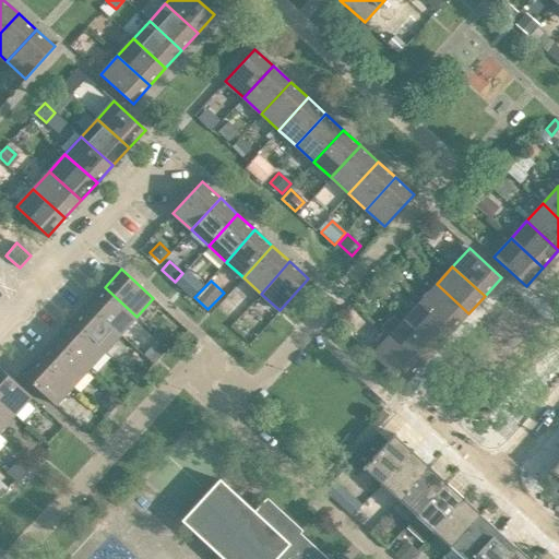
[(437,284),(420,301),(452,331),(468,313),(437,284)]
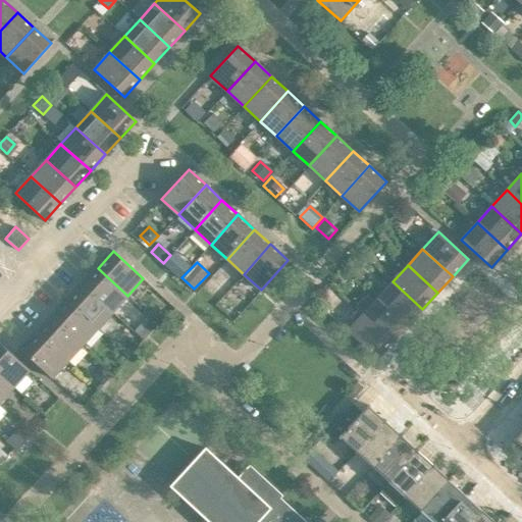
[(98,268),(83,284),(112,312),(127,296),(98,268)]
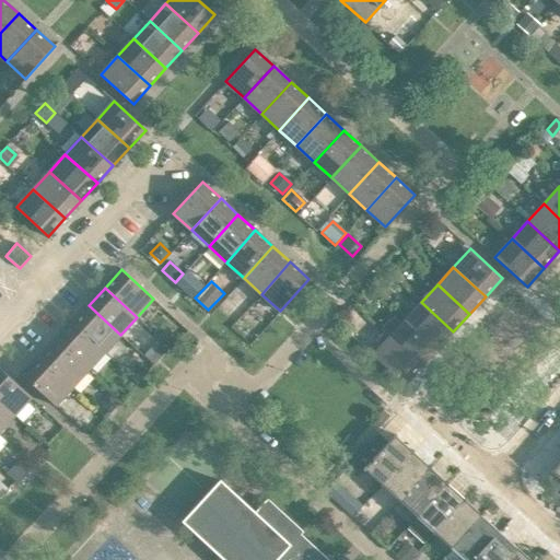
[(421,302),(406,319),(438,349),(453,331),(421,302)]
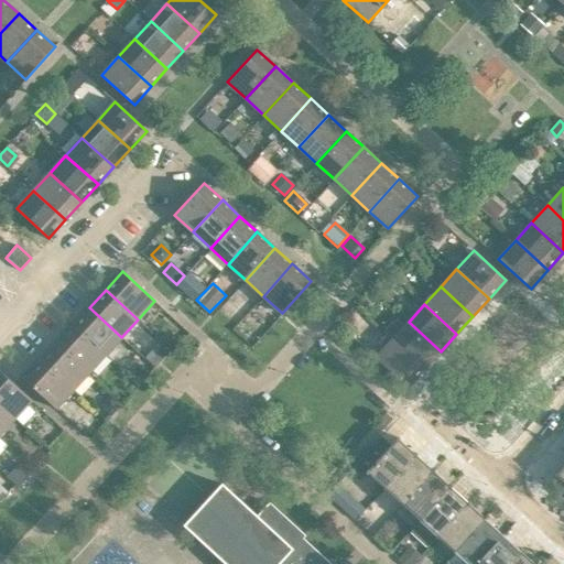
[(89,307),(74,325),(106,355),(121,337),(89,307)]
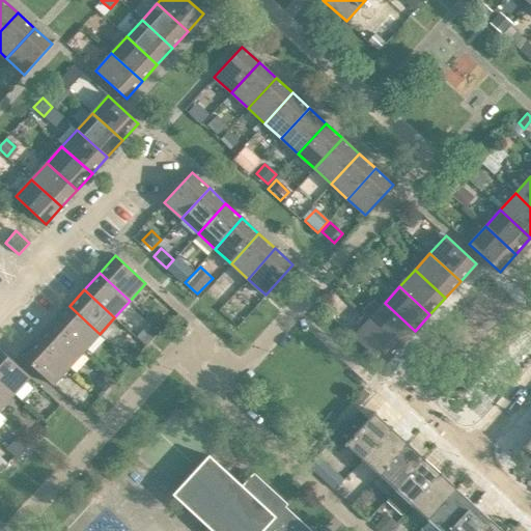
[(369,319),(399,347),(415,331),(385,303),(369,319)]
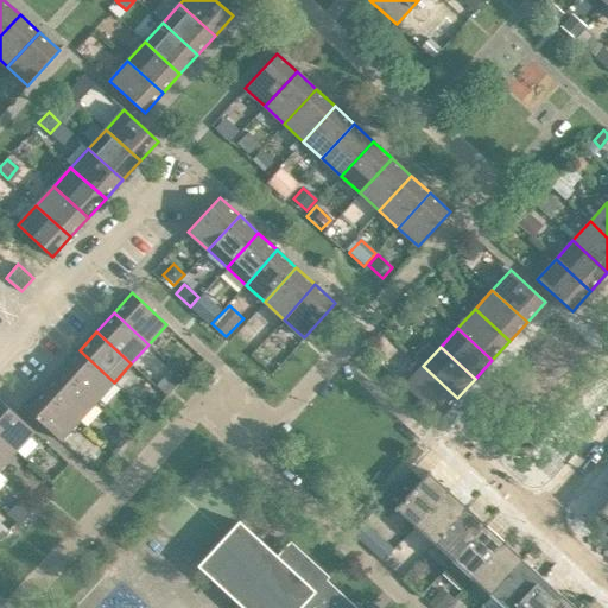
[(80,350),(62,369),(96,401),(114,382),(80,350)]
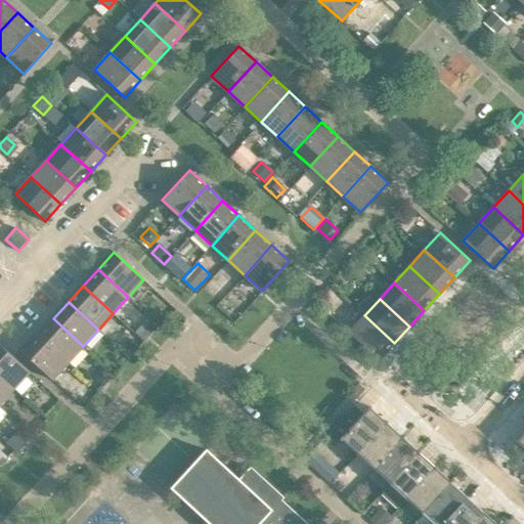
[(364,315),(349,333),(379,359),(394,343),(364,315)]
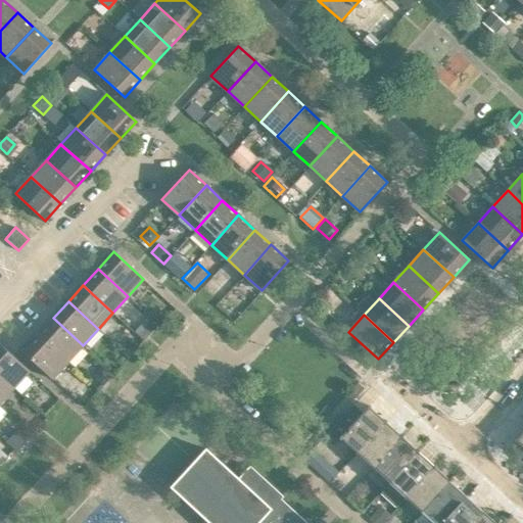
[(148,316),(143,322),(152,331),(158,325),(148,316)]
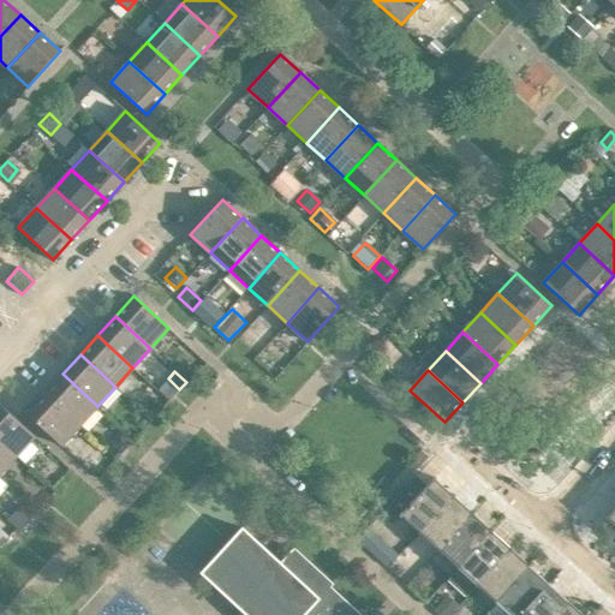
[(63,374),(45,393),(79,425),(97,406),(63,374)]
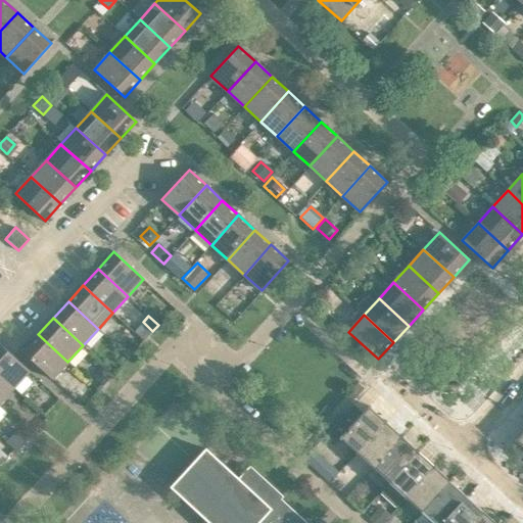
[(67,362),(38,334),(22,351),(52,379),(67,362)]
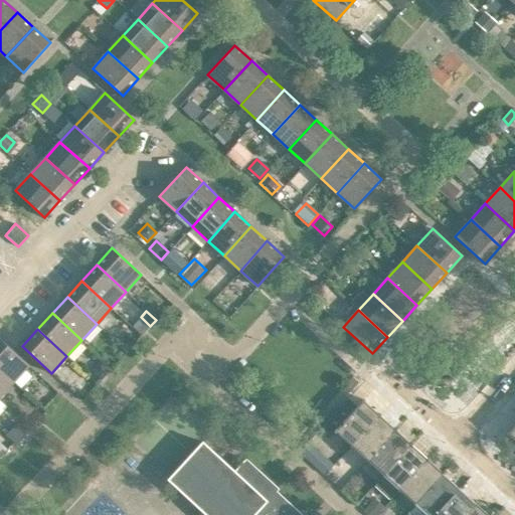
[(127,335),(119,345),(126,351),(134,342),(127,335)]
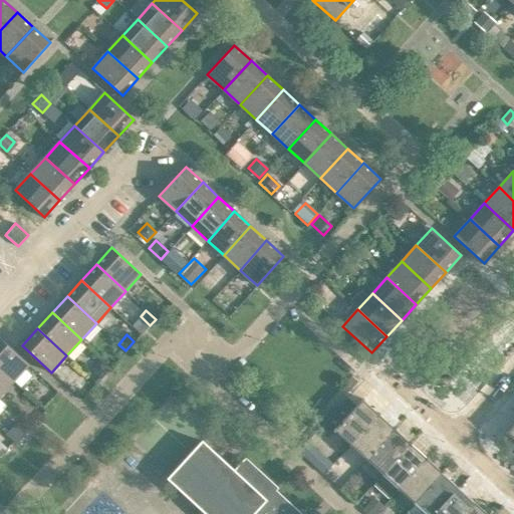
[(0,337),(0,368),(13,381),(29,364),(0,337)]
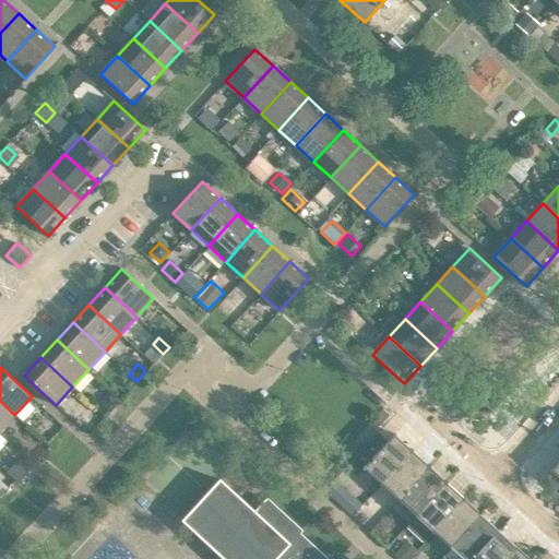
[(0,401),(0,430),(14,415),(0,401)]
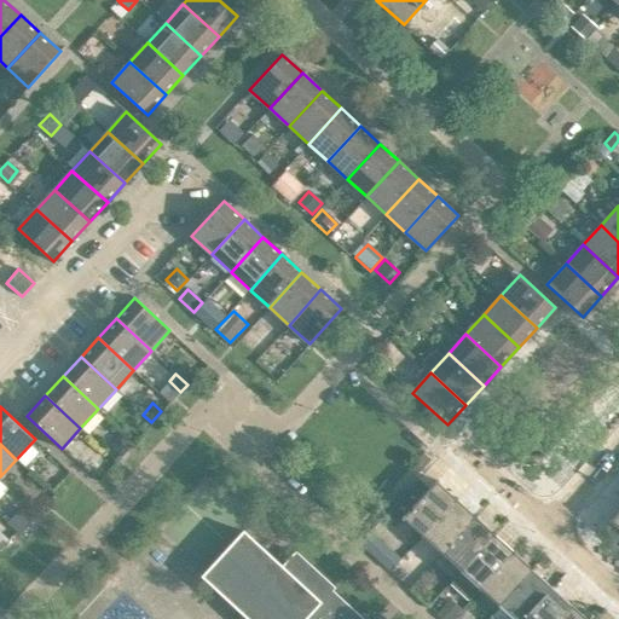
[(401,518),(422,537),(457,498),(438,479),(429,487),(418,478),(386,514),(397,524),(401,518)]
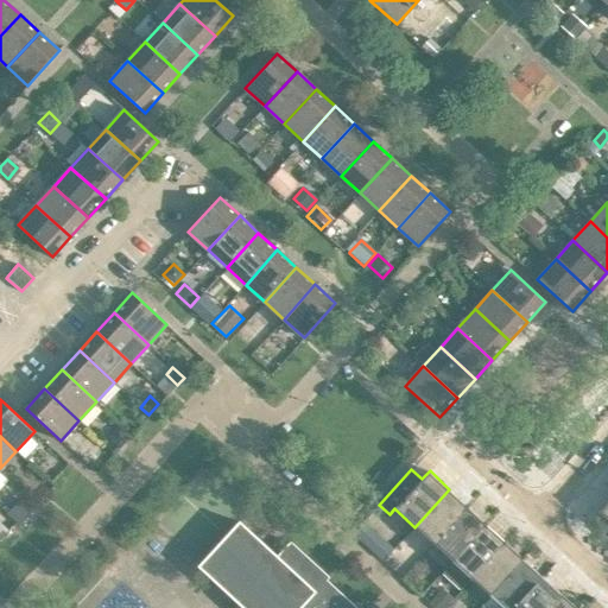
[(415,527),(432,544),(468,506),(449,489),(415,527)]
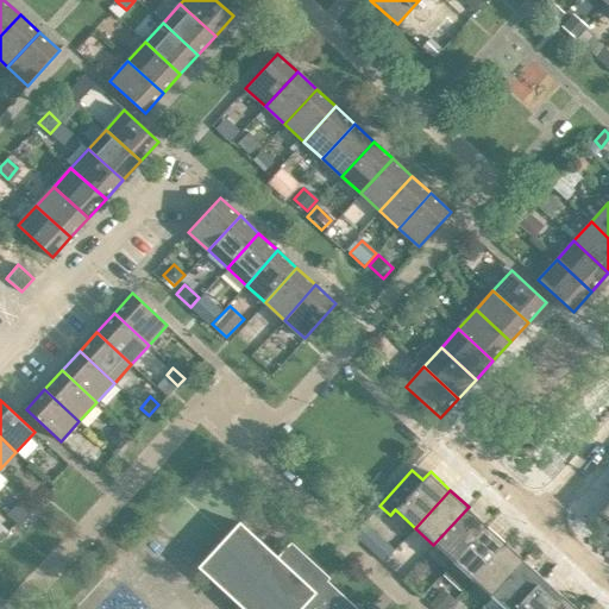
[(22,500),(8,514),(16,521),(19,523),(32,510),(29,507),(22,500)]
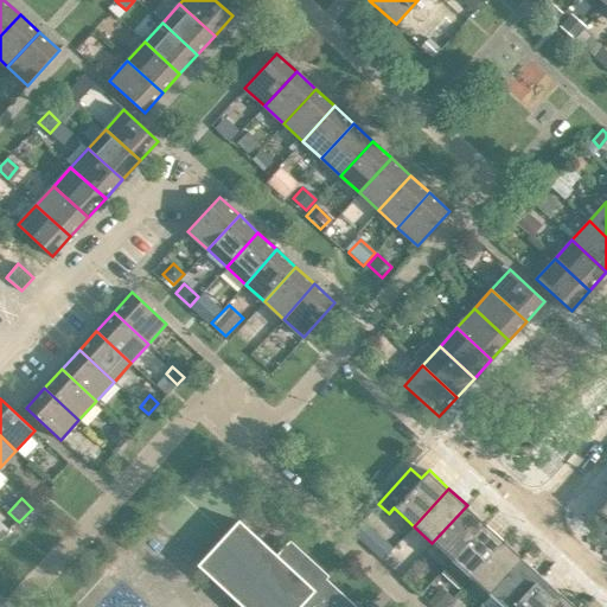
[(432,543),(451,561),(486,523),(467,505),(432,543)]
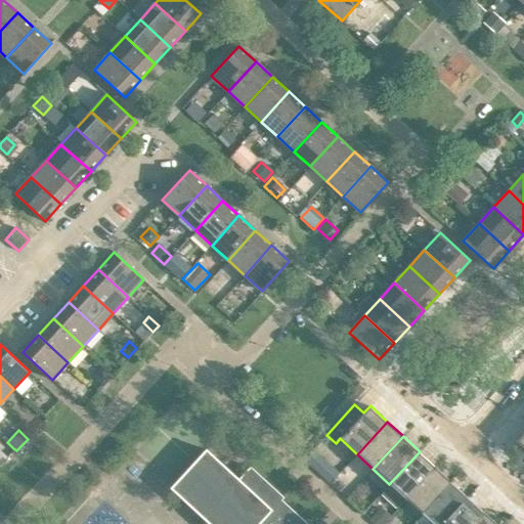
[(307,523),(308,523),(293,511),(281,499),(284,497),(250,467),(238,479),(206,449),(171,488),(172,489),(210,523),(307,523)]
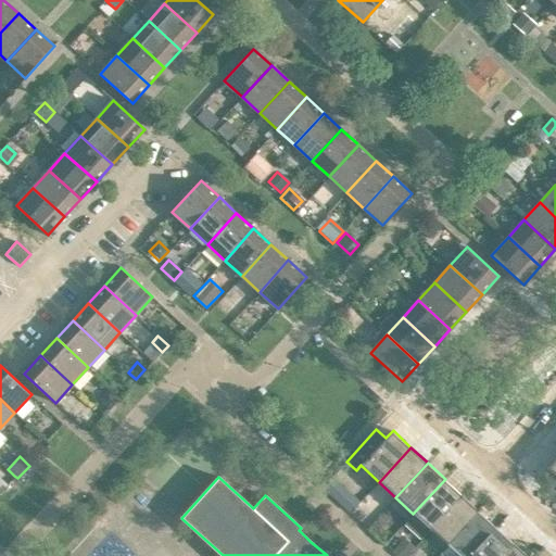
[(413,514),(430,529),(463,494),(445,479),(413,514)]
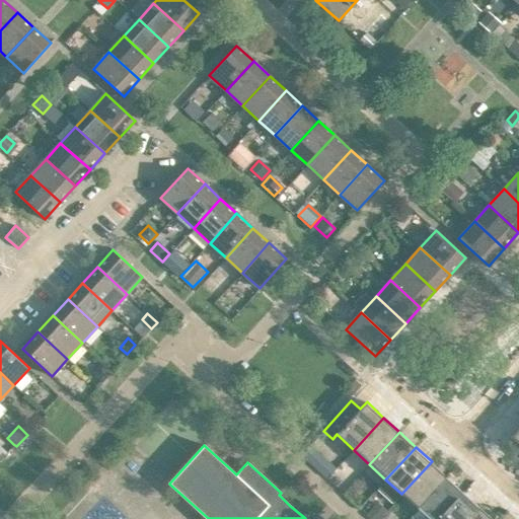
[(401,494),(418,509),(447,476),(432,461),(401,494)]
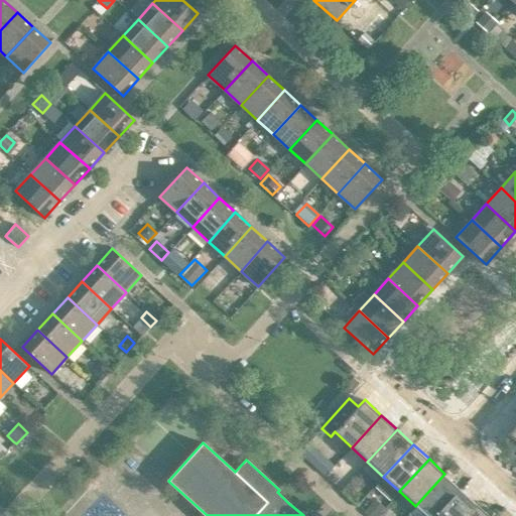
[(415,506),(425,515),(434,515),(461,488),(444,474),(415,506)]
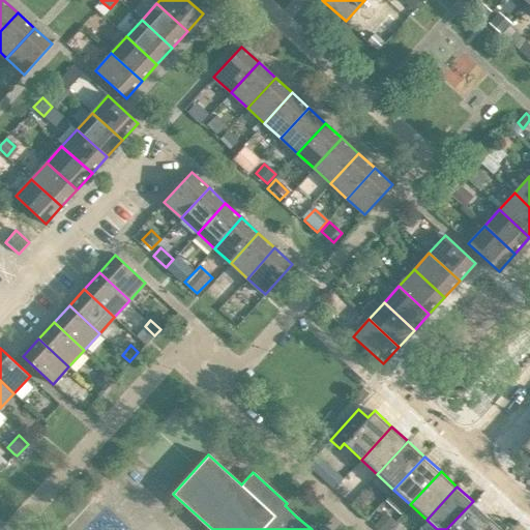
[(477,529),(490,517),(473,501),(446,529),(477,529)]
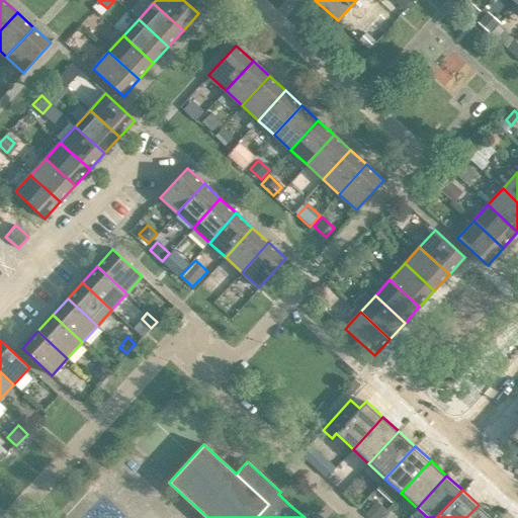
[(365,513),(364,513),(368,516),(370,517),(376,517),(385,509),(375,501),(365,513)]
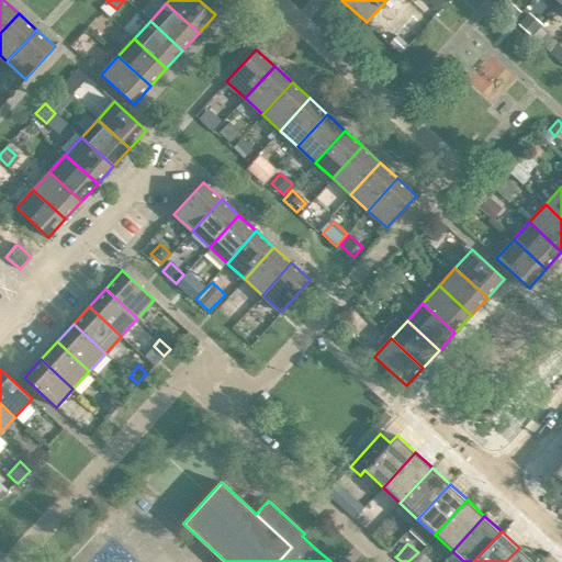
[(506,561),(535,561),(519,548),(506,561)]
